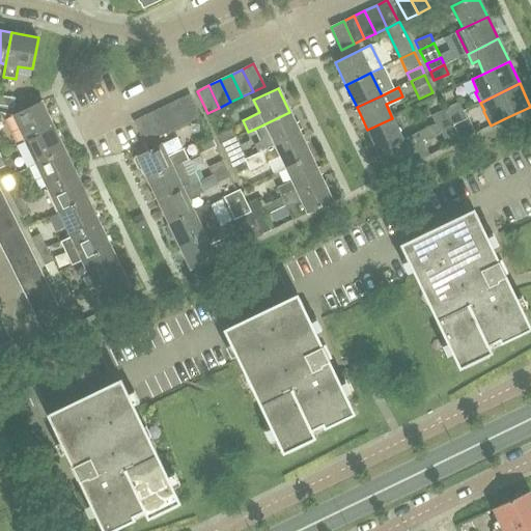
[(177,100),(189,122),(200,116),(190,94),(177,100)]
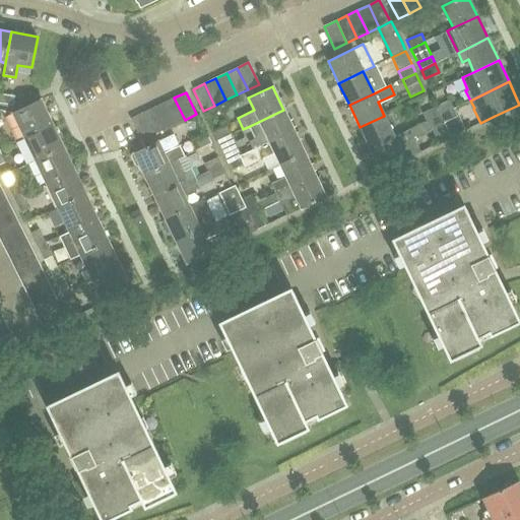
[(0,93),(0,103),(12,106),(14,96),(0,93)]
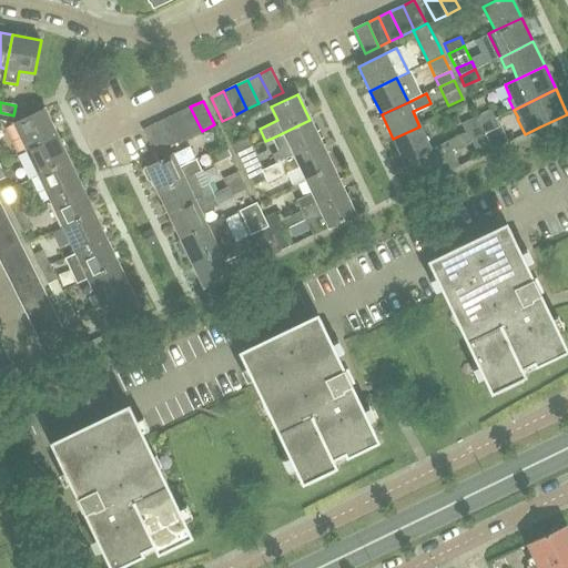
[(190,137),(202,131),(190,107),(179,112),(190,137)]
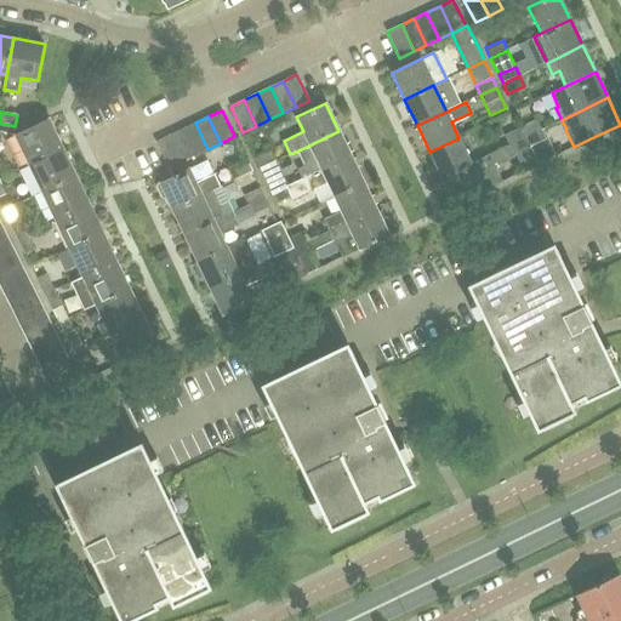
[(28,164),(62,148),(47,119),(13,135),(28,164)]
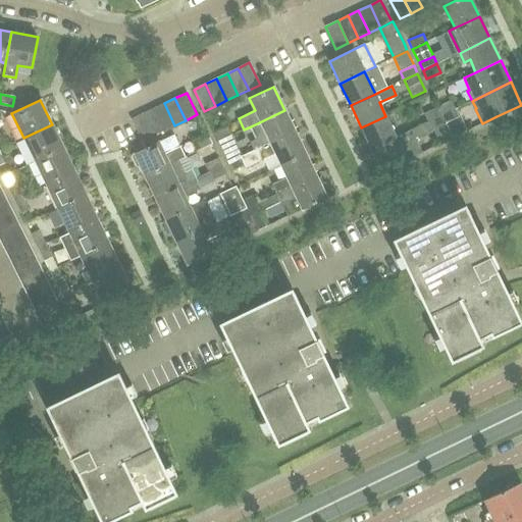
[(440,116),(455,109),(451,101),(436,108),(440,116)]
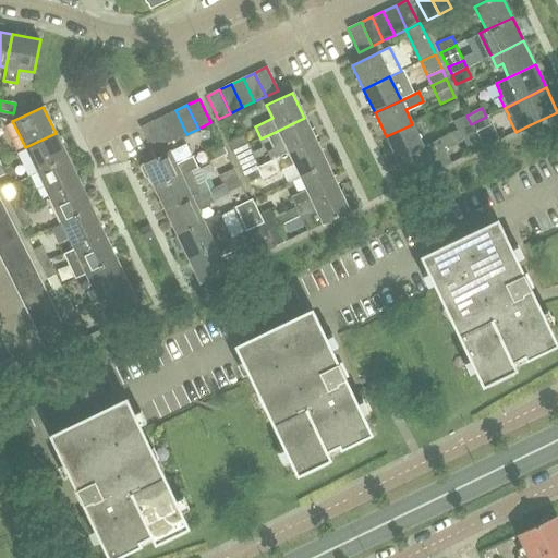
[(176,140),(186,134),(176,110),(164,116),(176,140)]
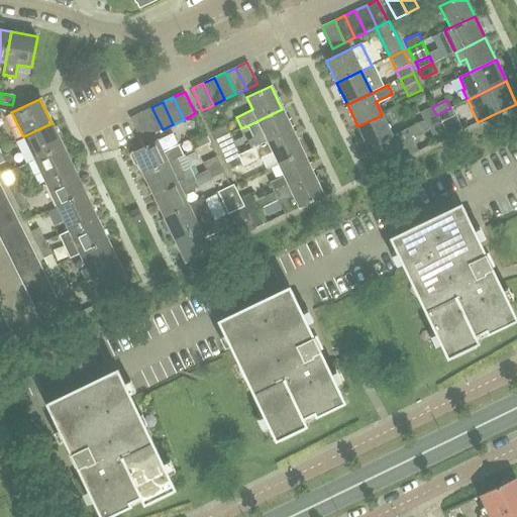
[(151,134),(163,129),(151,107),(141,112),(151,134)]
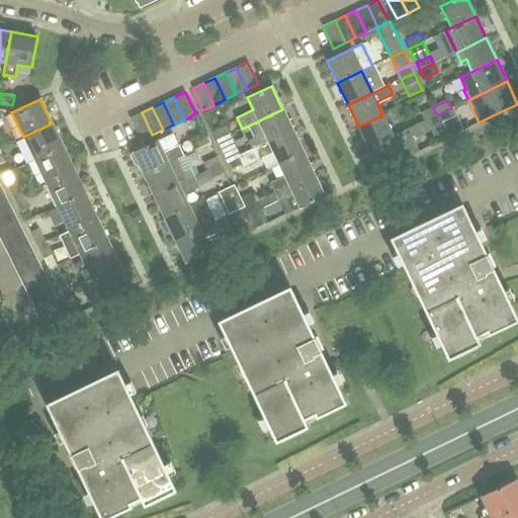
[(424,121),(437,115),(433,107),(420,113),(424,121)]
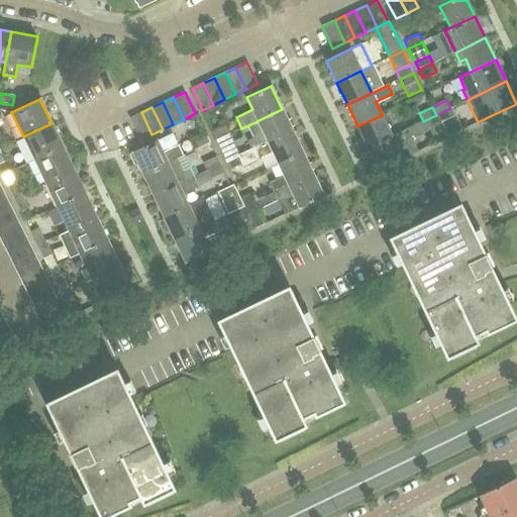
[(436,115),(440,122),(453,116),(450,108),(436,115)]
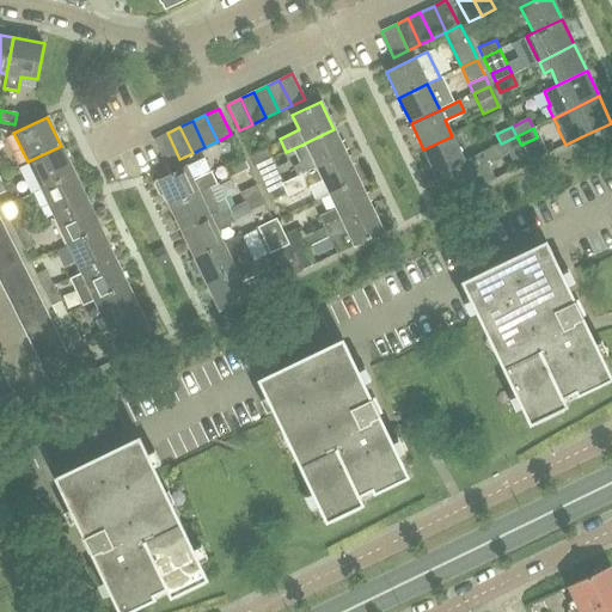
[(299,176),(346,154),(334,129),(294,148),(301,163),(294,166),(299,176)]
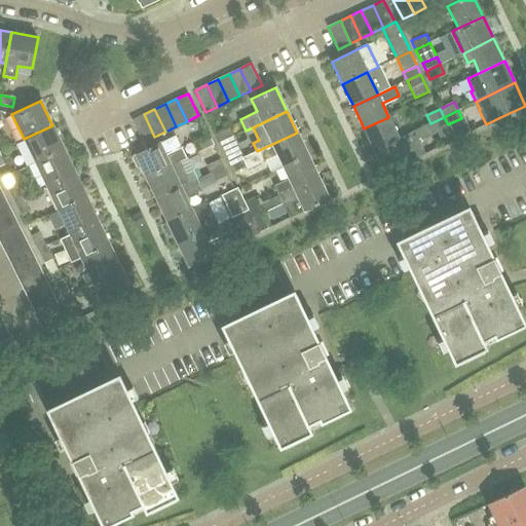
[(142,142),(154,137),(144,114),(132,120),(142,142)]
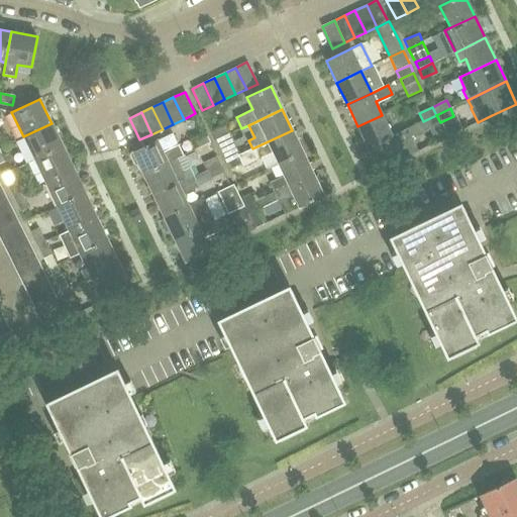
[(368,147),(392,136),(382,115),(357,126),(368,147)]
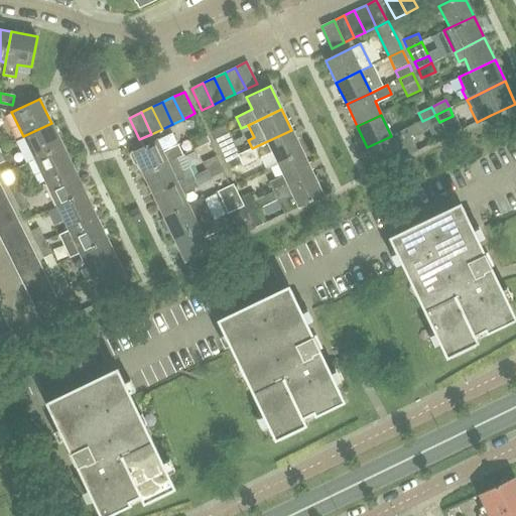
[(367,147),(378,170),(419,150),(413,137),(427,130),(433,143),(446,137),(439,122),(435,115),(422,121),(391,136),(367,147)]
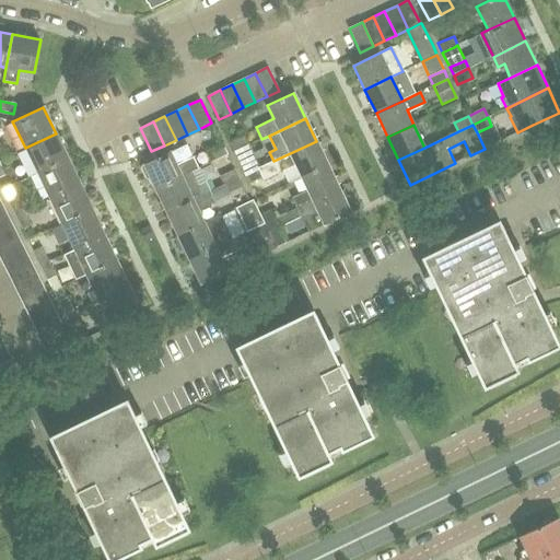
[(37,173),(68,159),(56,133),(25,148),(37,173)]
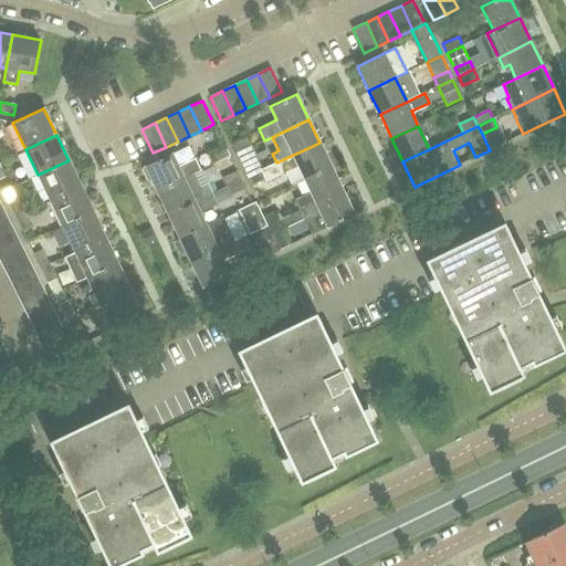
[(247,137),(231,145),(234,154),(251,146),(247,137)]
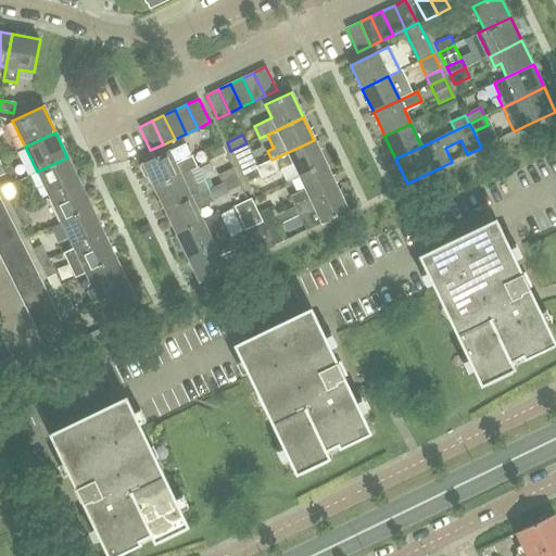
[(300,176),(325,163),(314,140),(272,160),(257,167),(242,175),(247,182),(262,175),(263,178),(293,164),(300,176)]
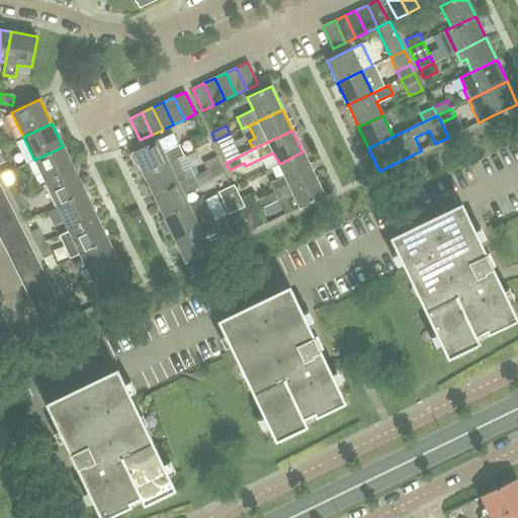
[(131,153),(130,156),(135,165),(137,165),(139,165),(144,174),(176,159),(183,156),(172,134),(133,152),(131,153)]
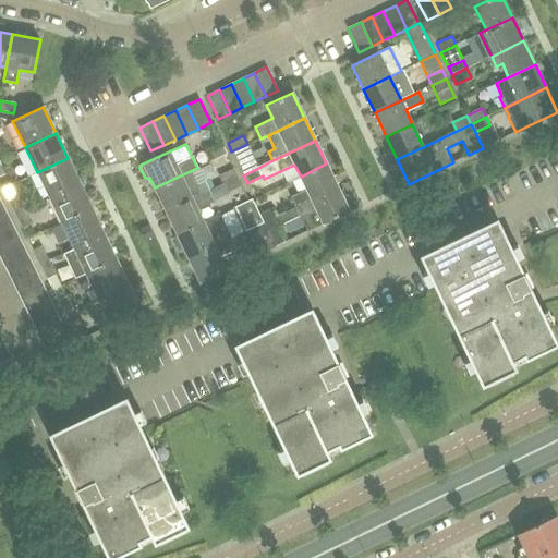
[(222,145),(207,152),(211,161),(227,155),(222,145)]
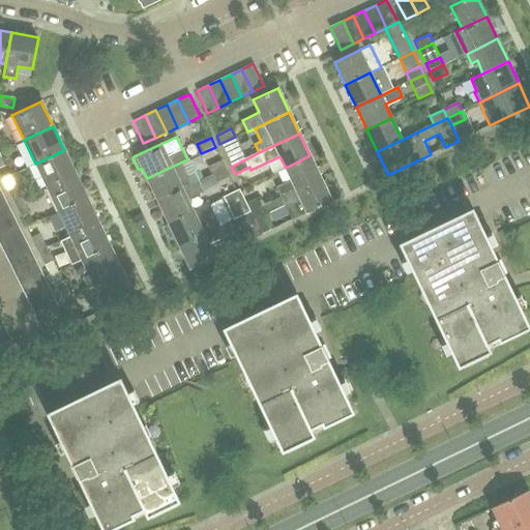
[(47,187),(76,174),(64,150),(35,164),(47,187)]
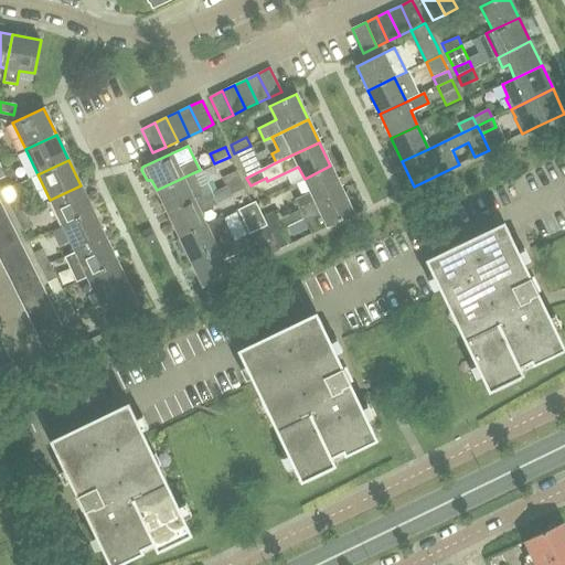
[(246,178),(262,170),(258,161),(242,168),(246,178)]
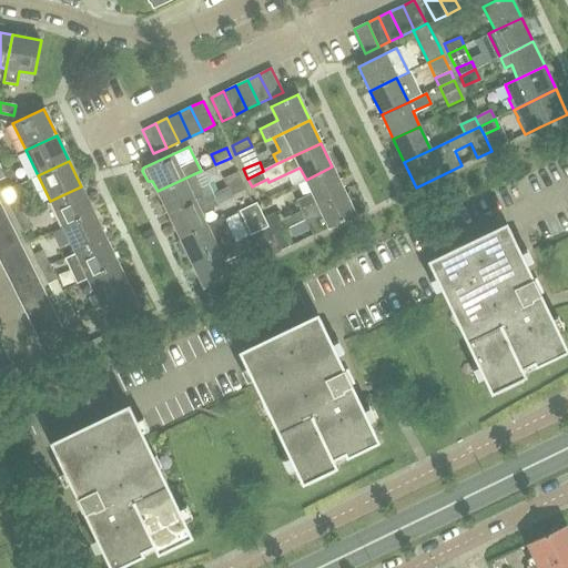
[(303,211),(344,191),(332,166),(306,180),(312,193),(297,200),(303,211)]
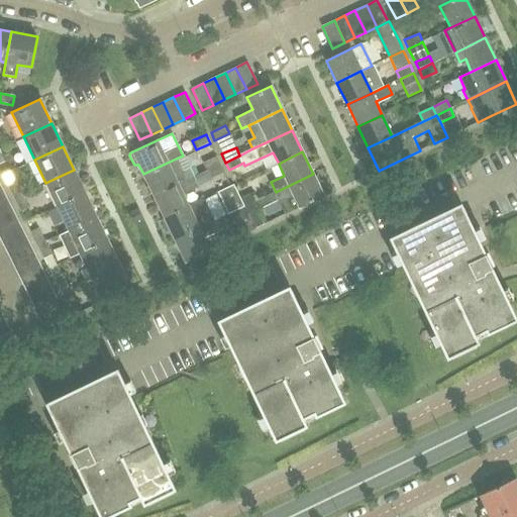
[(206,171),(220,164),(216,157),(202,163),(206,171)]
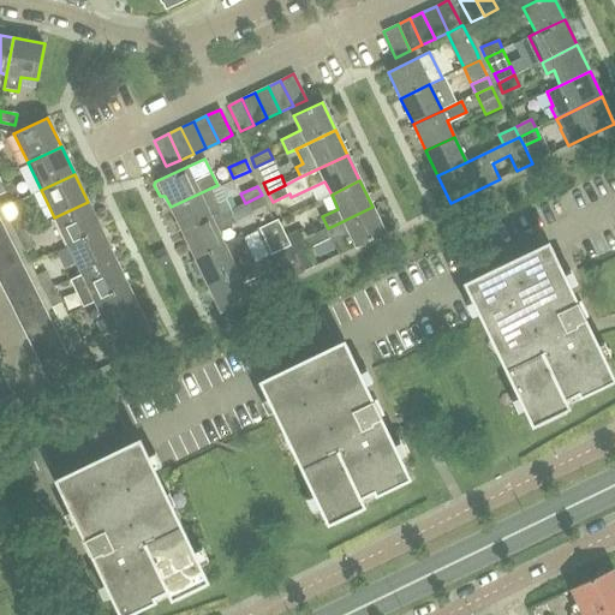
[(209,189),(171,207),(183,233),(230,210),(225,199),(216,204),(209,189)]
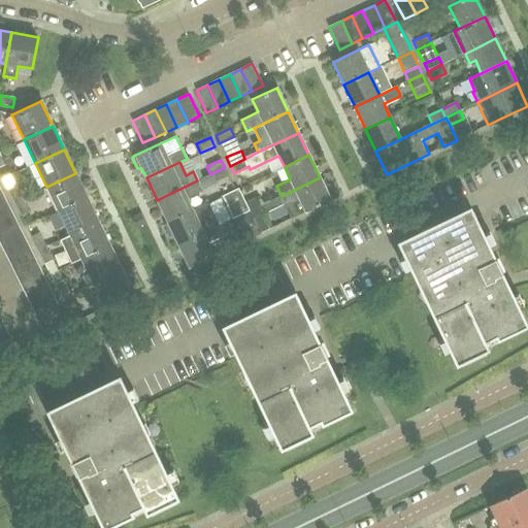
[(225,167),(210,174),(215,183),(229,175),(225,167)]
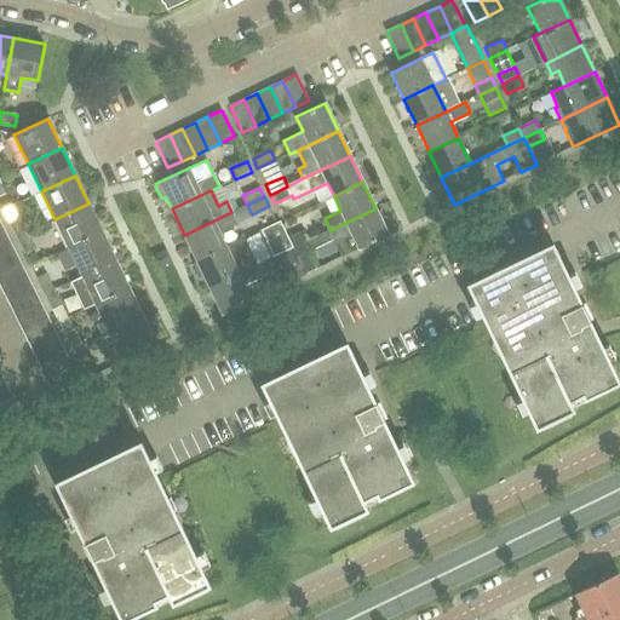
[(68,247),(102,231),(89,204),(55,219),(68,247)]
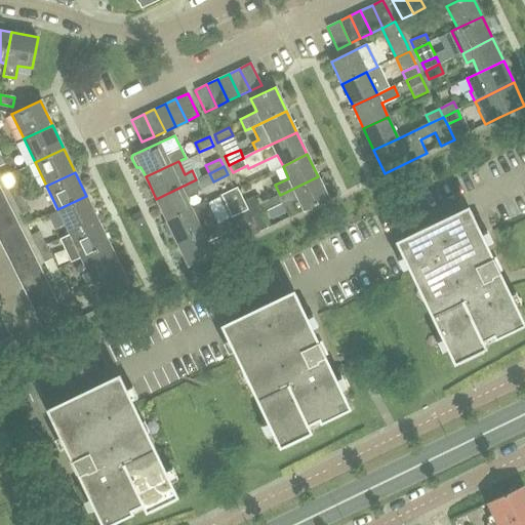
[(196,179),(156,199),(166,220),(192,209),(186,197),(201,190),(214,184),(213,182),(209,173),(196,179)]
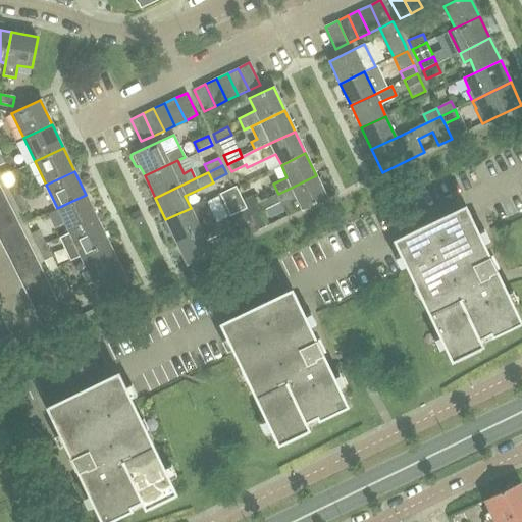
[(320,185),(316,175),(278,194),(290,216),(331,196),(325,183),(320,185)]
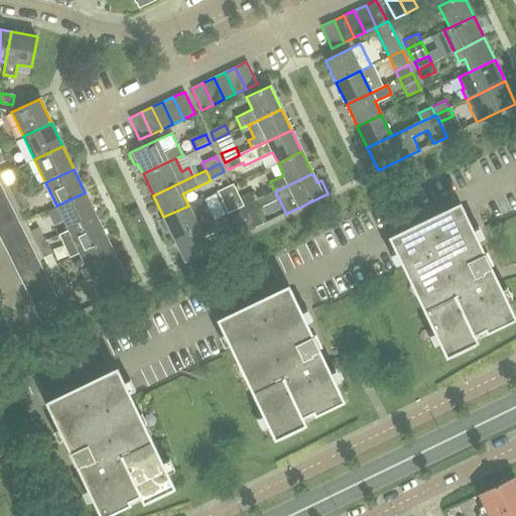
[(13,198),(22,194),(15,180),(6,184),(13,198)]
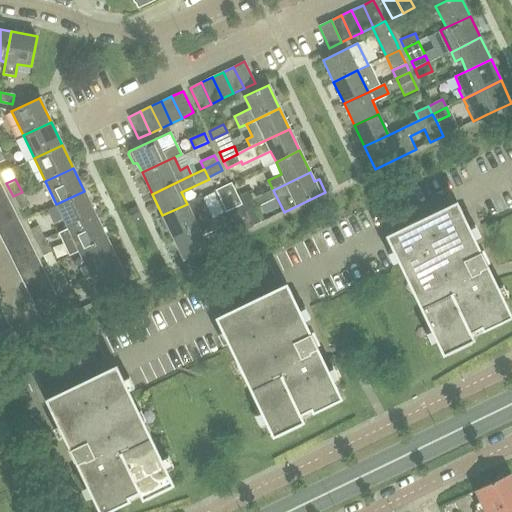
[(241,205),(237,197),(231,183),(218,189),(220,194),(222,193),(227,203),(225,204),(228,211),(241,205)]
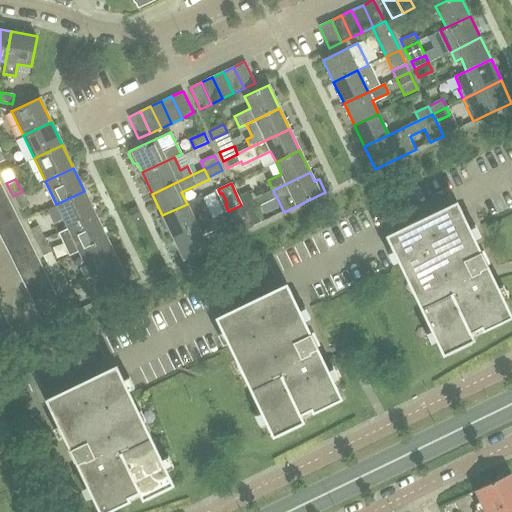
[(241,205),(255,198),(251,190),(237,197),(241,205)]
